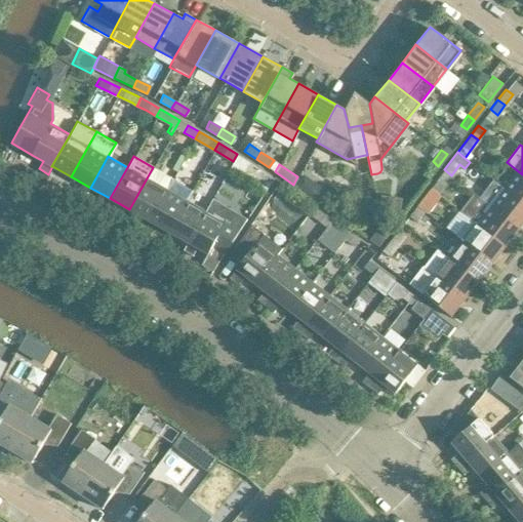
[(153,167),(129,209),(148,219),(166,189),(172,177),(153,167)]
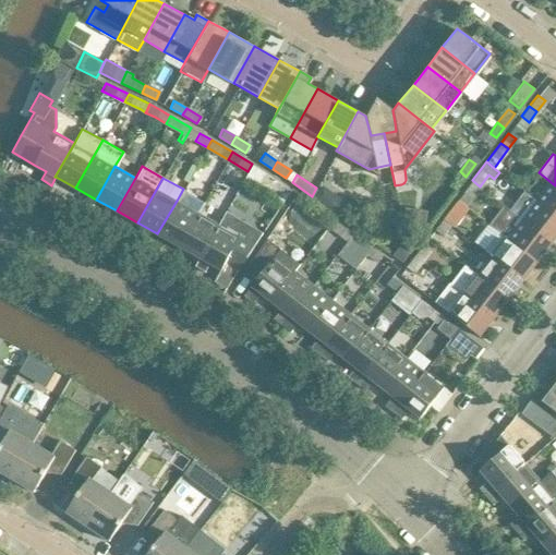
[(472,180),(463,191),(471,196),(480,186),(472,180)]
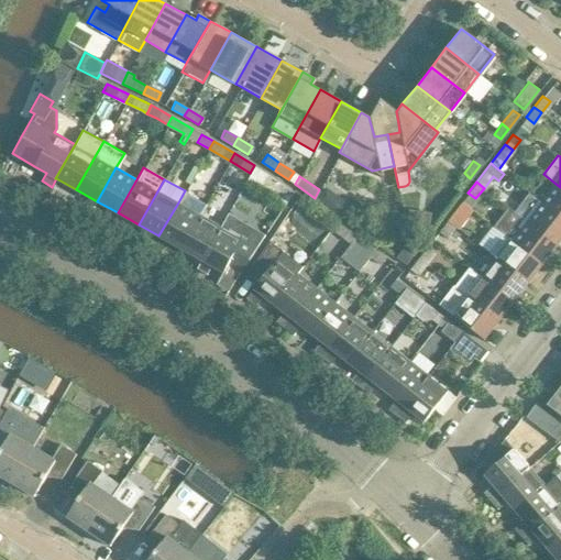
[(540,201),(560,217),(560,187),(554,183),(540,201)]
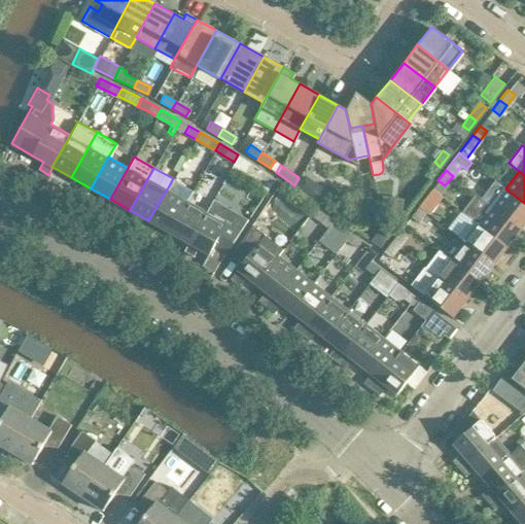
[(265,172),(255,185),(265,191),(274,178),(265,172)]
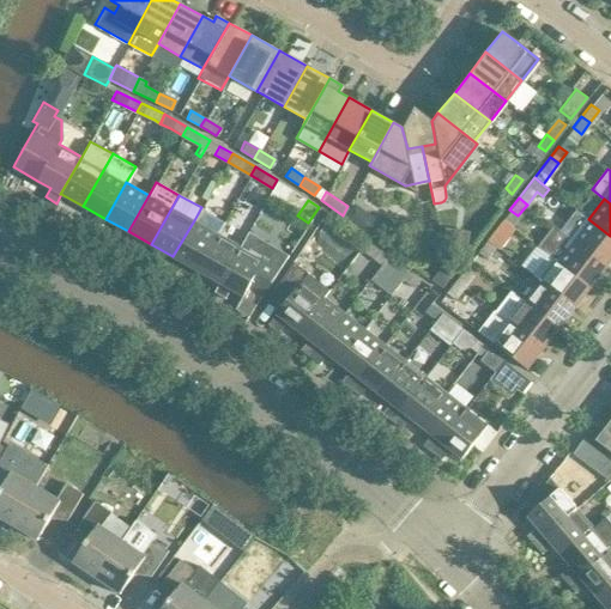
[(352,202),(343,215),(366,231),(375,218),(352,202)]
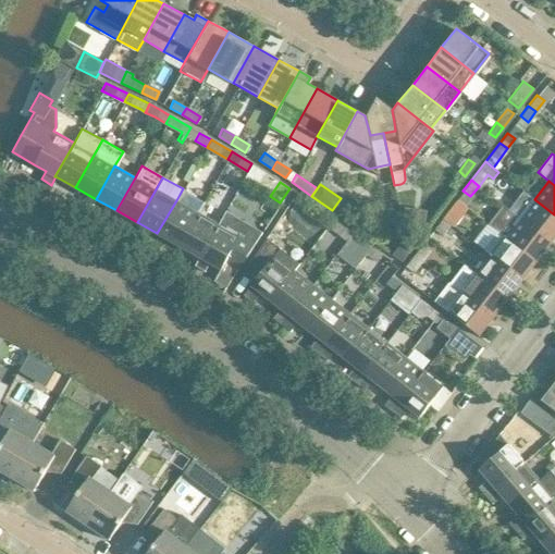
[(183,188),(176,200),(157,233),(177,245),(197,211),(204,200),(183,188)]
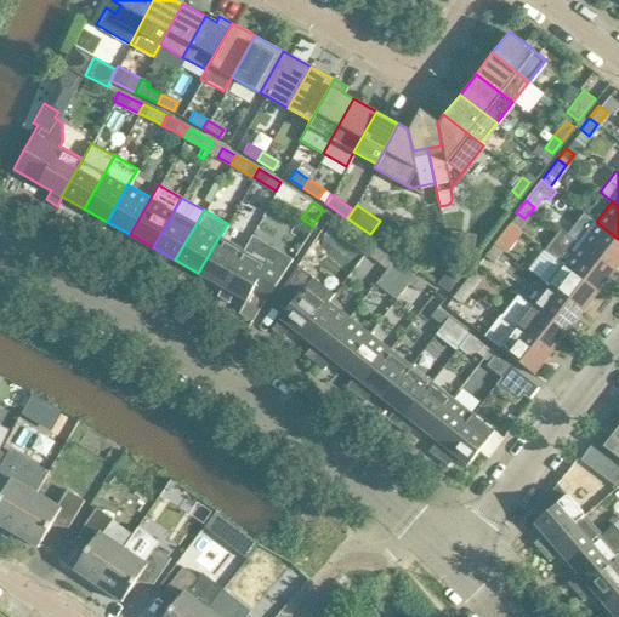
[(509,221),(493,241),(501,249),(505,251),(521,230),(517,228),(509,221)]
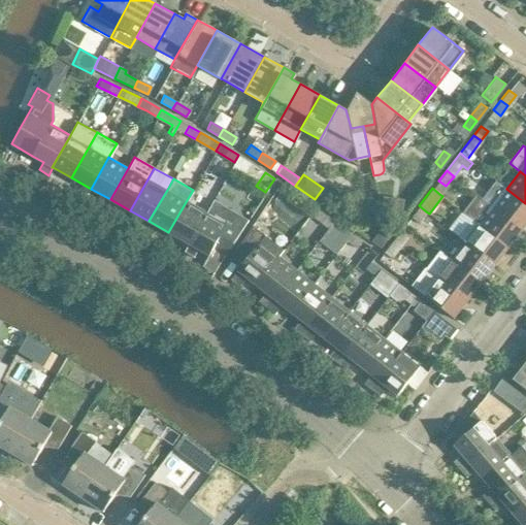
[(525,203),(506,189),(493,206),(521,228),(525,222),(525,203)]
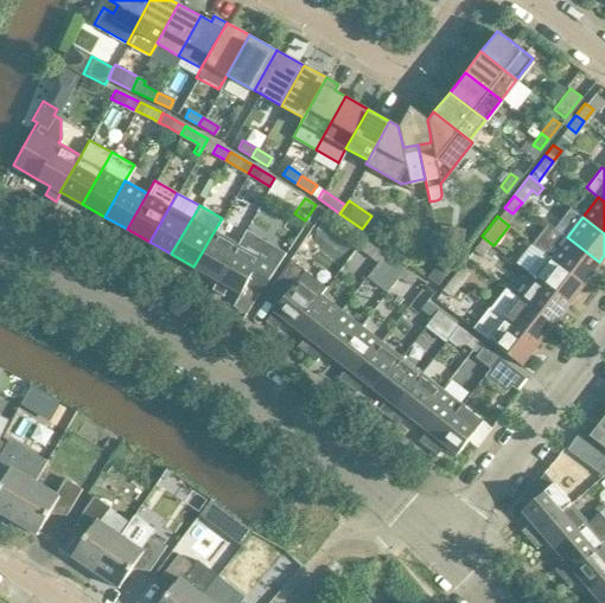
[(547,222),(532,242),(542,250),(584,283),(599,262),(567,237),(547,222)]
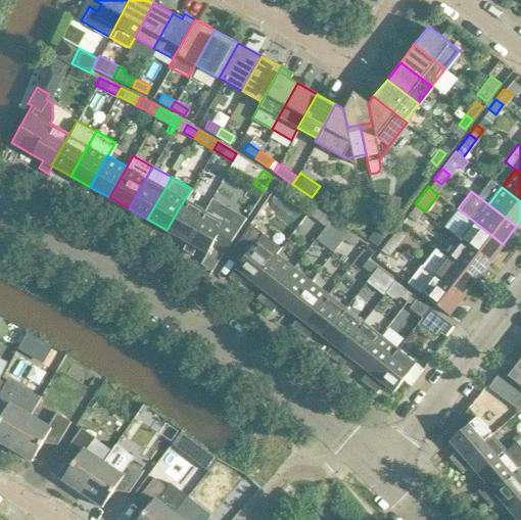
[(210,196),(203,209),(186,241),(186,240),(181,248),(191,253),(195,245),(206,252),(212,241),(224,248),(245,217),(230,207),(210,196)]
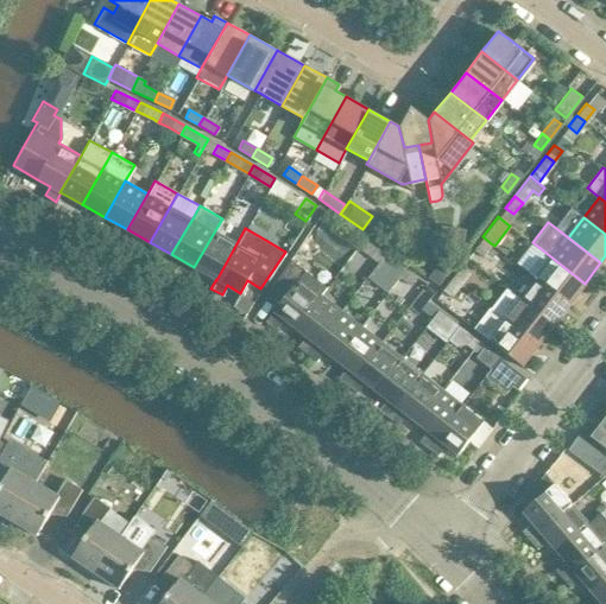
[(215,230),(194,267),(216,279),(216,280),(237,243),(215,230)]
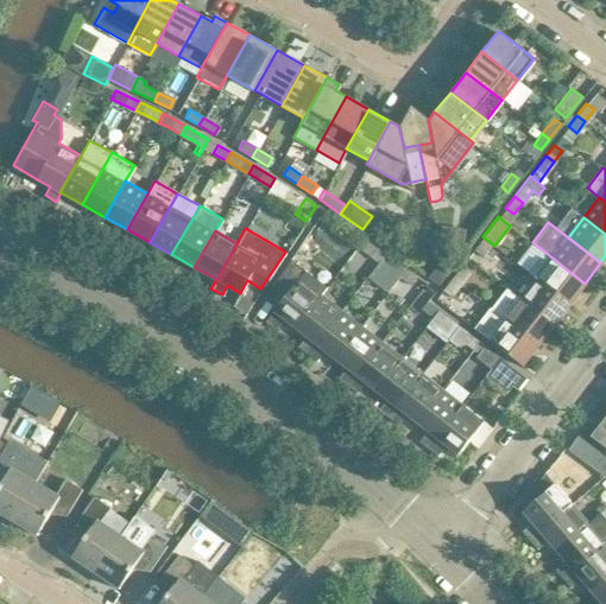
[(491,243),(483,236),(473,249),(481,255),(491,243)]
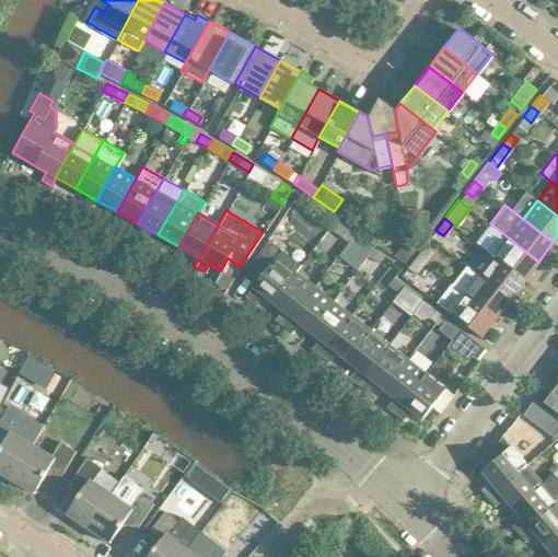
[(329,228),(347,241),(353,233),(335,220),(329,228)]
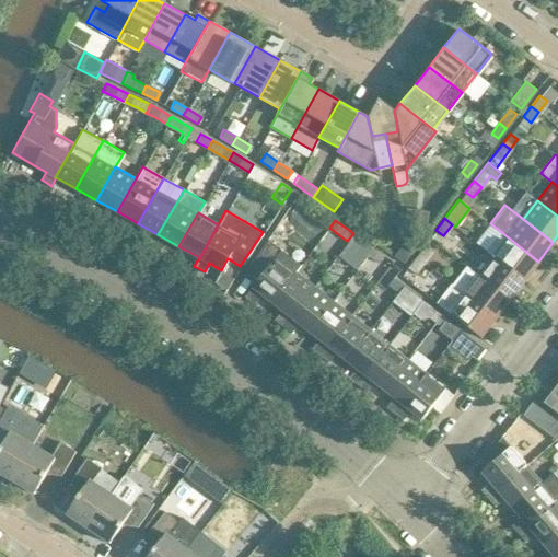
[(486,251),(493,256),(524,280),(538,262),(500,231),(486,251)]
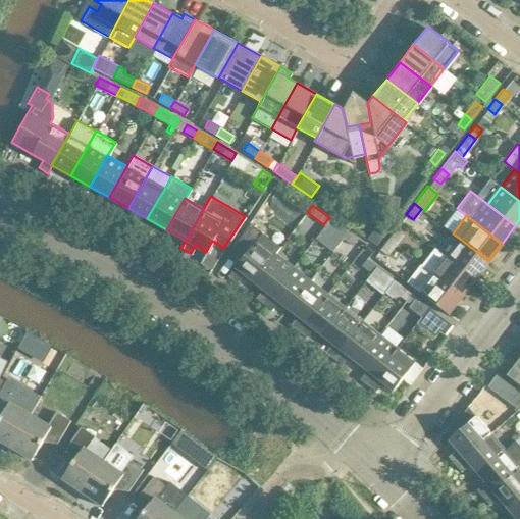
[(249,221),(229,251),(240,259),(226,275),(236,282),(241,275),(251,282),(274,252),(279,246),(249,221)]
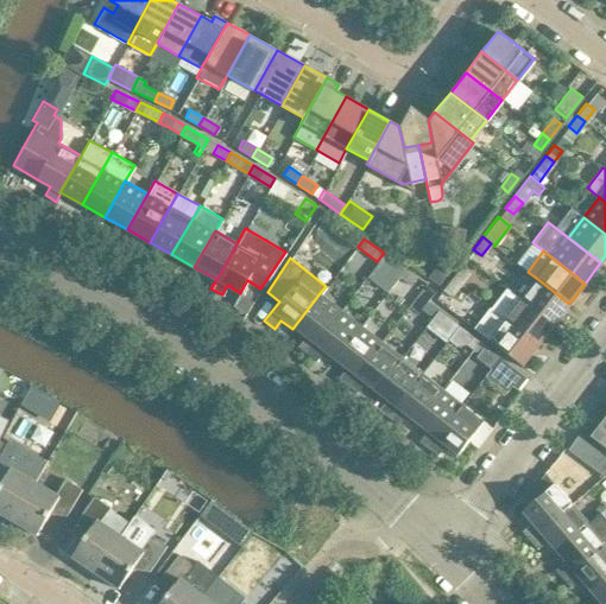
[(442,259),(428,275),(437,283),(444,274),(442,259)]
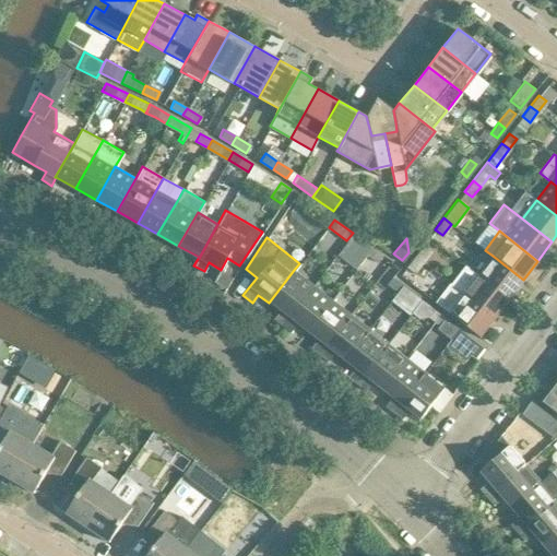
[(424,244),(415,256),(423,261),(431,249),(424,244)]
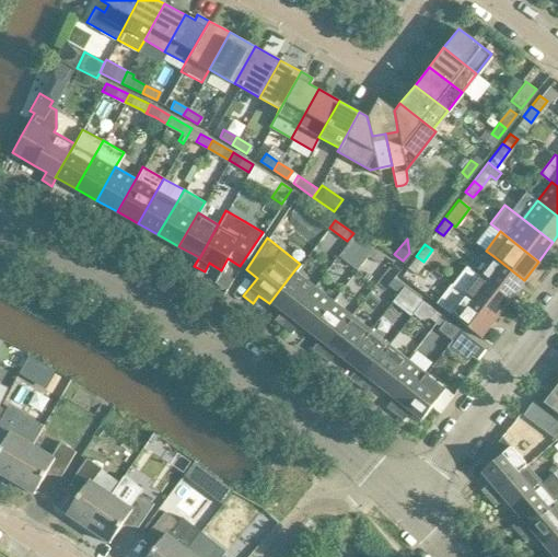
[(372,247),(367,254),(378,263),(383,255),(372,247)]
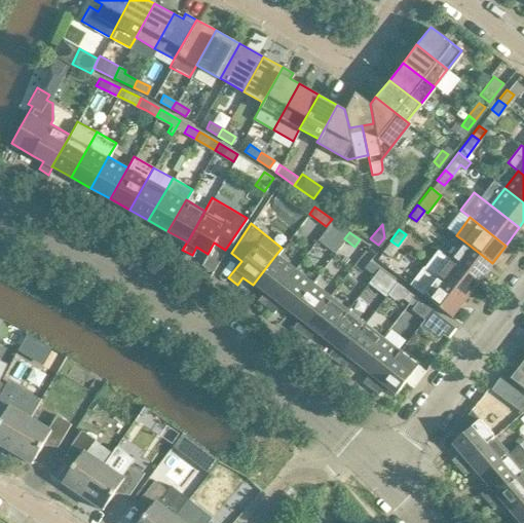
[(390,240),(382,250),(389,256),(398,246),(390,240)]
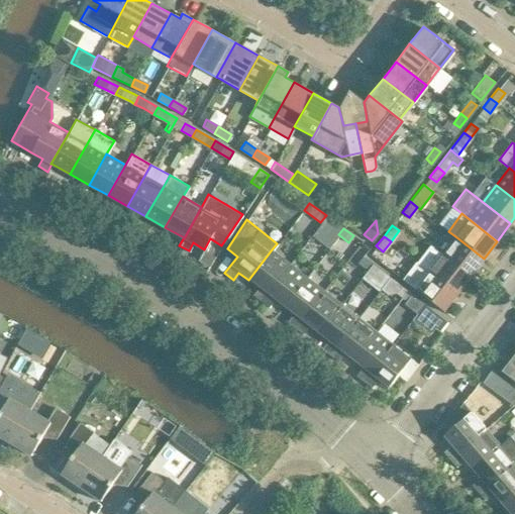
[(442,253),(470,276),(484,259),(455,236),(442,253)]
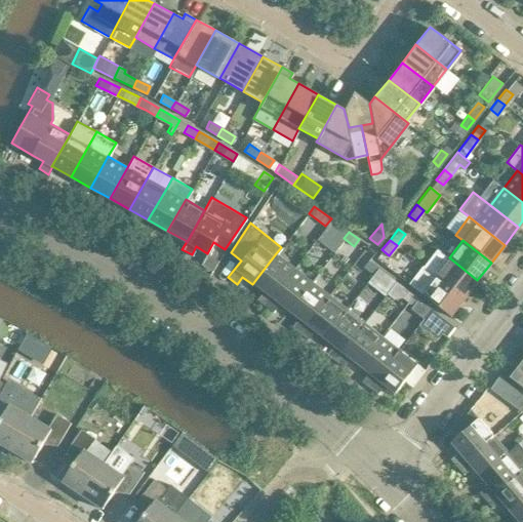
[(423,265),(464,297),(477,280),(449,257),(436,247),(423,265)]
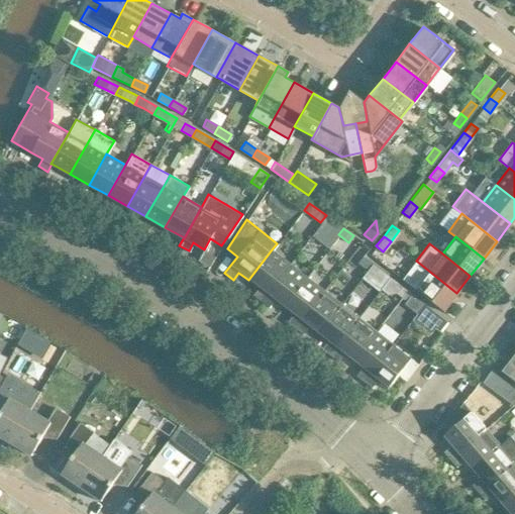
[(289,263),(272,249),(248,280),(258,287),(251,294),(260,300),(289,263)]
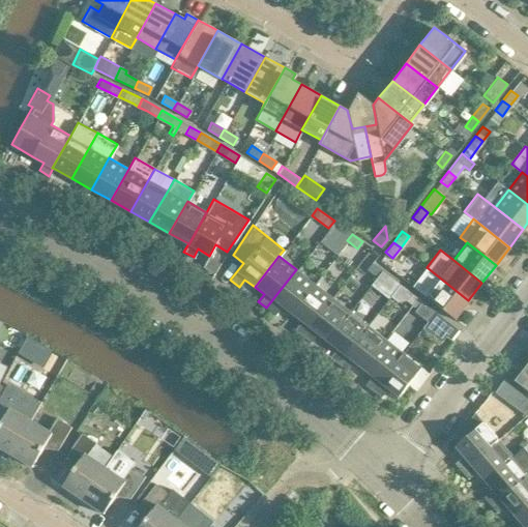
[(371,262),(367,268),(376,275),(381,269),(371,262)]
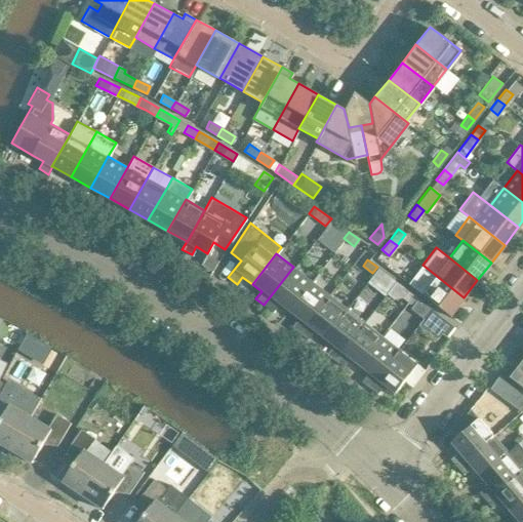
[(450,315),(464,297),(423,265),(409,283),(450,315)]
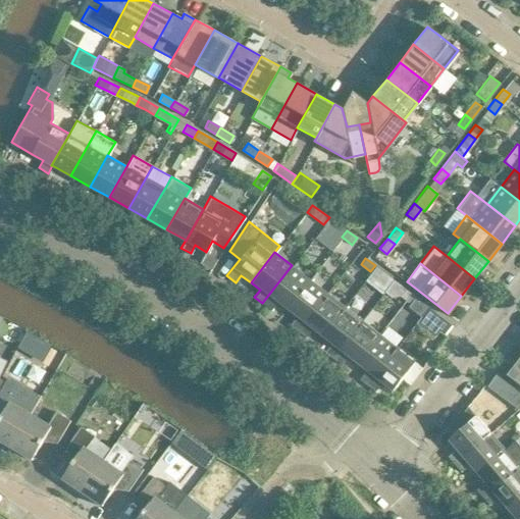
[(286,309),(309,279),(292,265),(262,303),(270,309),(275,302),(286,309)]
